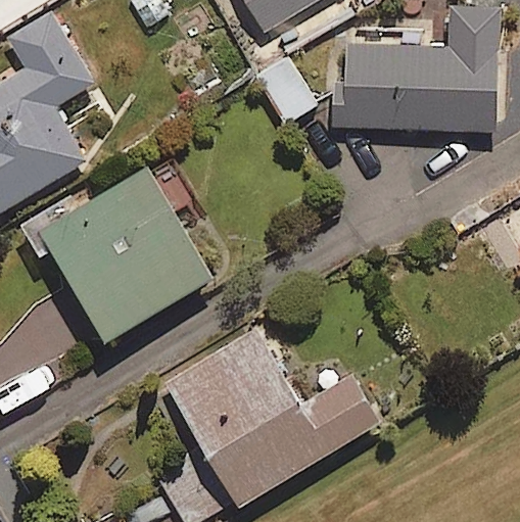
[(245,0),(265,32),(317,0),(245,0)]
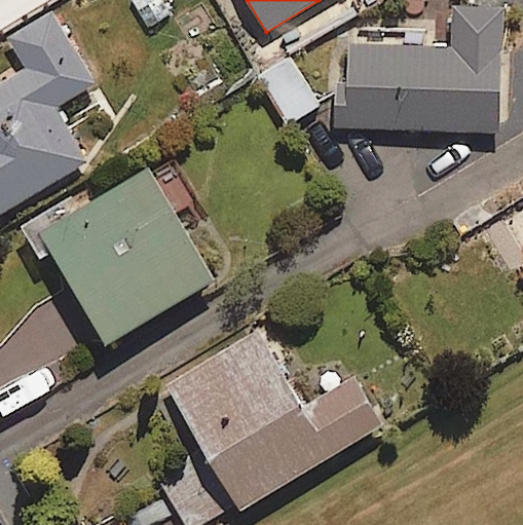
[(501,8),(451,7),(450,48),(421,47),(421,32),(357,30),(356,45),(348,45),(345,128),(498,133),(501,8)]
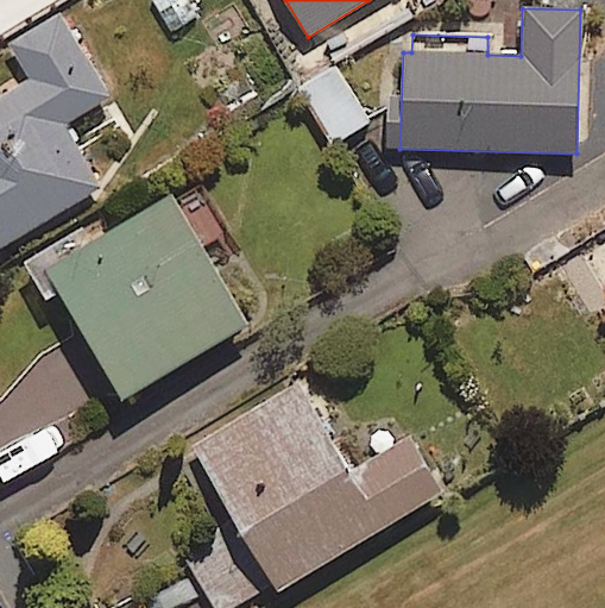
[(58,16),(5,48),(26,85),(0,98),(0,248),(99,189),(62,126),(108,99),(58,16)]
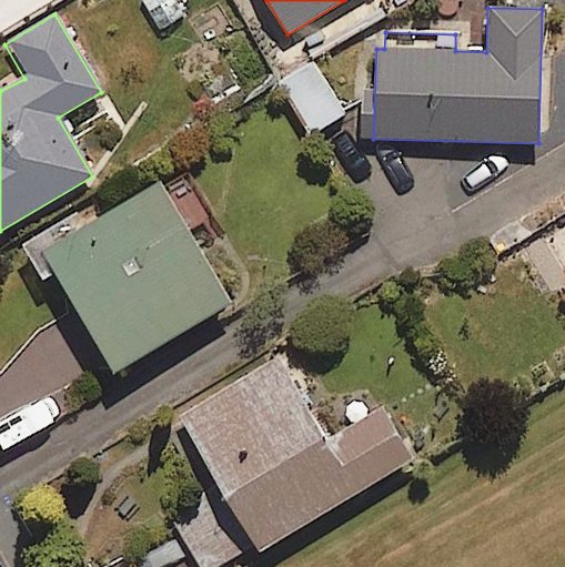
[(310,135),(342,114),(310,61),(276,82),(310,135)]
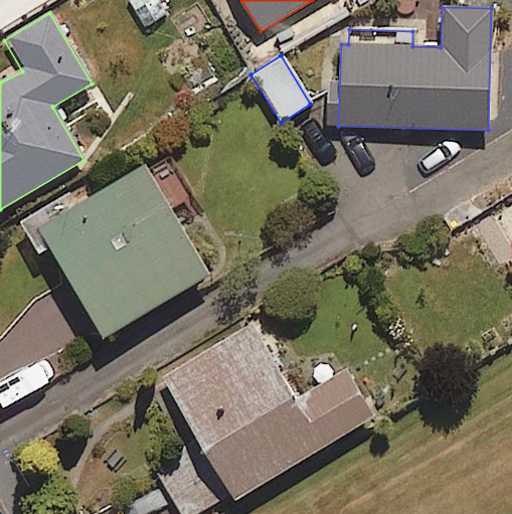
[(175,219),(197,206),(165,153),(36,229),(104,342),(210,280),(175,219)]
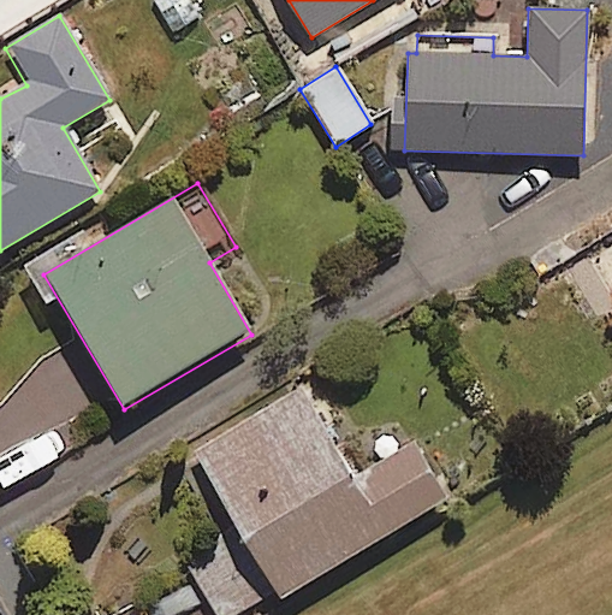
[(165,579),(185,614),(233,614),(274,591),(279,598),(446,501),(413,444),(352,480),(298,388),(192,450),(241,532),(165,579)]
